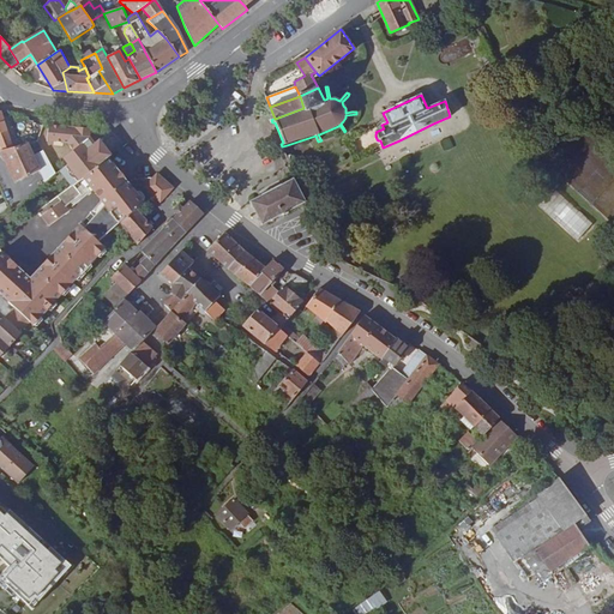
[(12,148),(1,112),(0,110),(0,151),(12,148)]
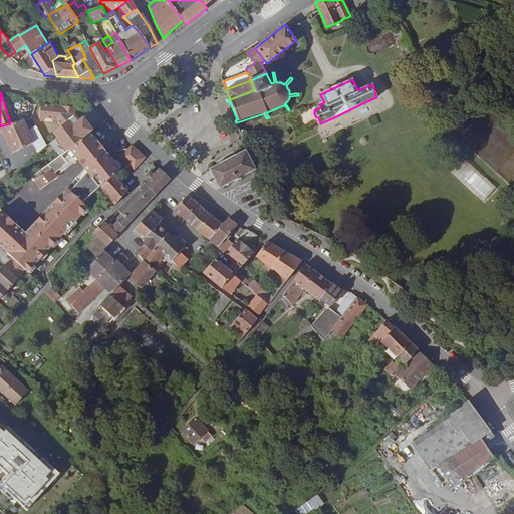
[(76,122),(72,117),(75,115),(76,107),(56,106),(40,105),(39,117),(56,119),(61,126),(52,134),(56,139),(66,152),(68,151),(69,150),(93,131),(83,117),(79,120),(76,122)]
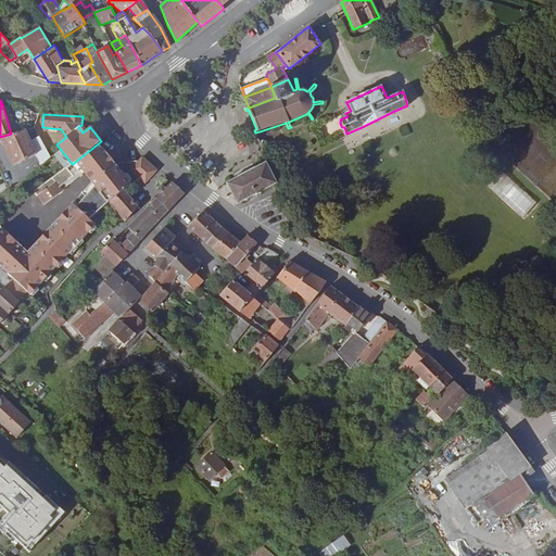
[(51,158),(39,136),(30,141),(25,130),(11,134),(0,137),(13,165),(36,154),(42,165),(51,158)]
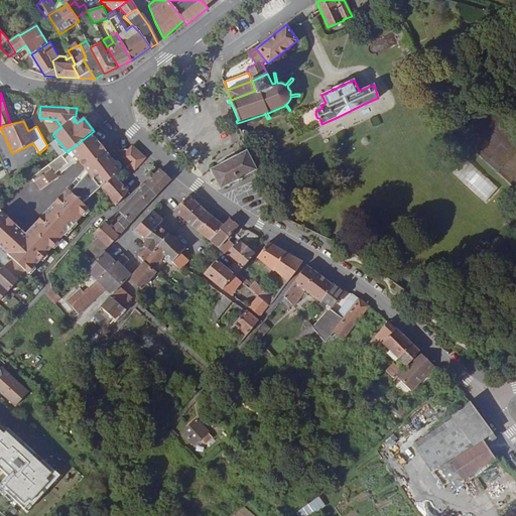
[(76,162),(78,160),(100,143),(92,133),(70,150),(69,151),(67,152),(53,161),(42,169),(31,177),(40,190),(57,177),(55,174),(63,167),(66,170),(68,168),(76,162)]
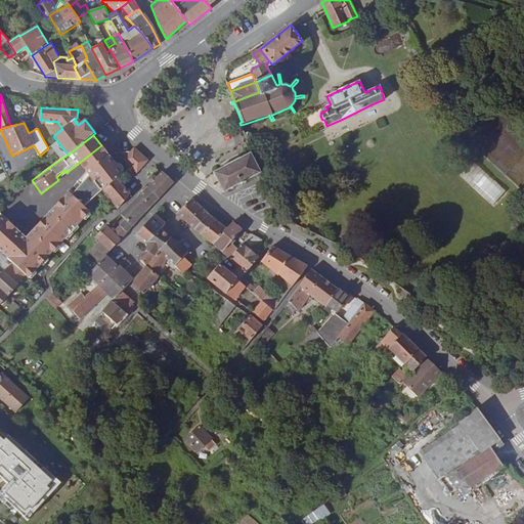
[(104,159),(110,156),(104,149),(101,145),(79,163),(82,167),(86,172),(89,176),(98,166),(101,162),(104,159)]
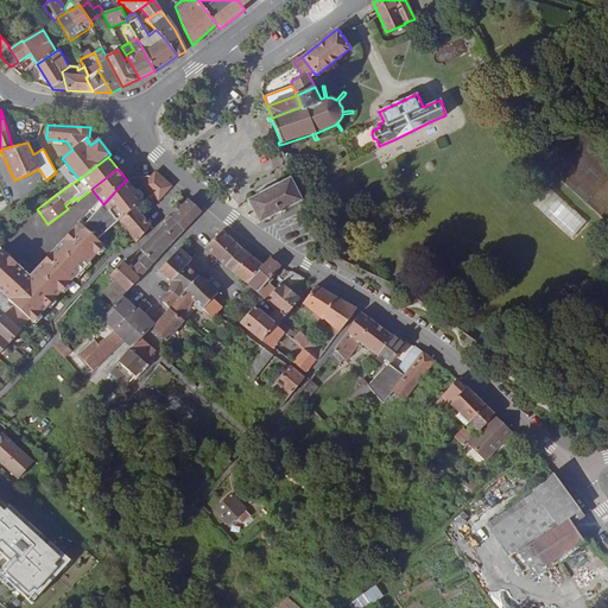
[(135,208),(151,195),(159,201),(172,185),(156,171),(151,177),(145,177),(137,177),(133,178),(127,181),(121,184),(118,188),(114,192),(103,204),(89,220),(83,227),(97,240),(106,232),(119,221),(134,208),(135,208)]
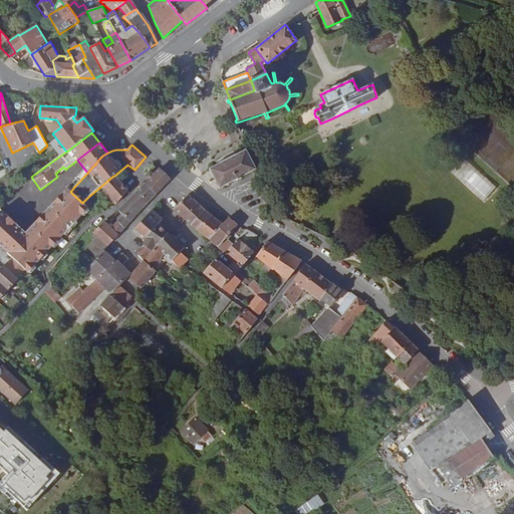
[(220,189),(256,170),(245,150),(209,169),(220,189)]
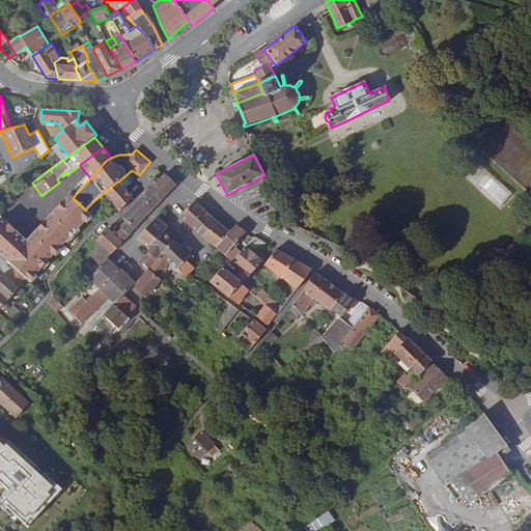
[(78,192),(90,178),(87,174),(75,189),(78,192)]
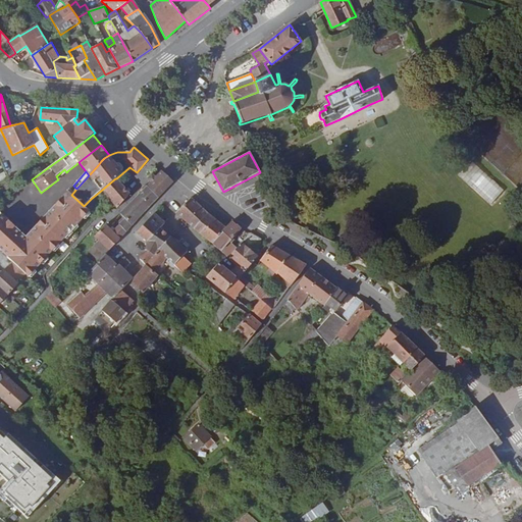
[(158,198),(173,183),(161,171),(155,178),(152,175),(149,178),(152,181),(147,187),(158,198)]
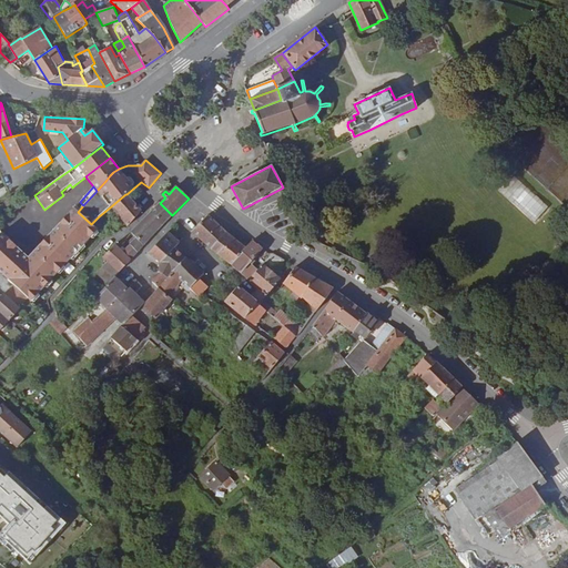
[(128,226),(141,211),(129,198),(129,199),(125,194),(111,206),(123,221),(128,226)]
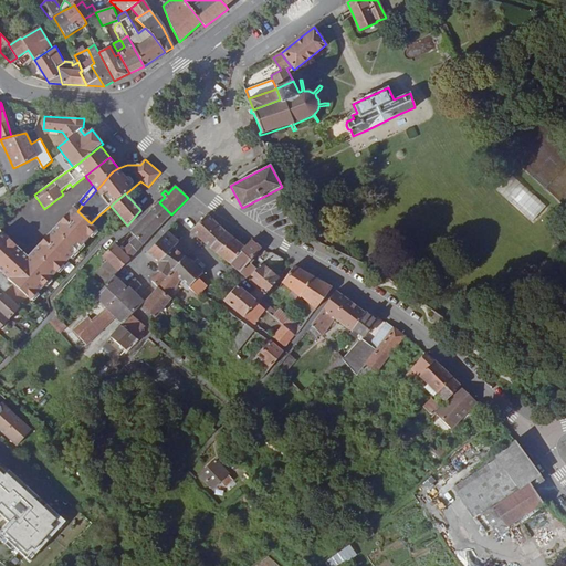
[(143,245),(171,215),(159,202),(130,231),(134,236),(128,242),(129,243),(137,252),(143,245)]
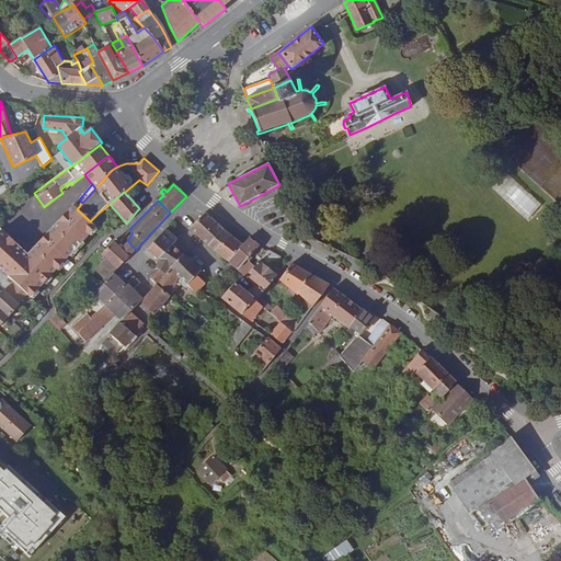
[(14,268),(7,275),(14,282),(26,294),(31,297),(96,227),(90,221),(77,209),(72,205),(56,222),(63,229),(21,261),(13,267),(14,268)]
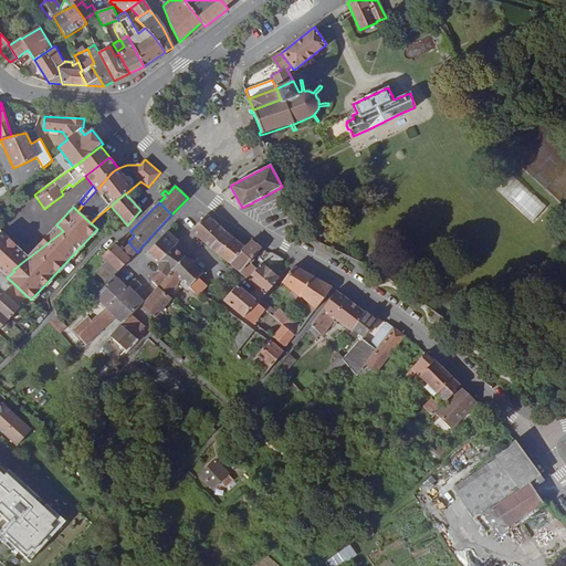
[(226,232),(207,215),(190,231),(210,248),(226,232)]
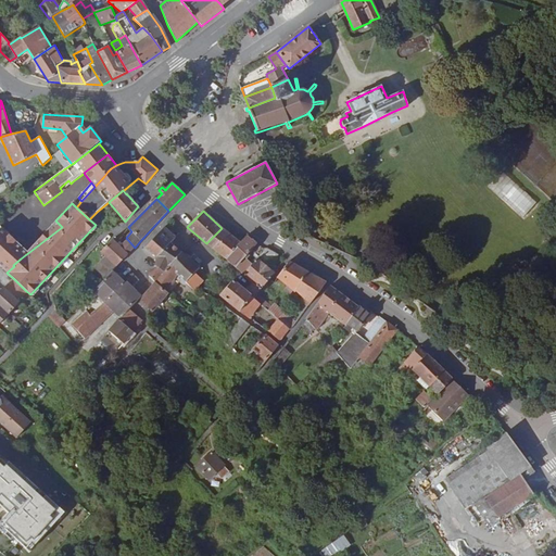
[(96,225),(103,217),(97,212),(89,219),(96,225)]
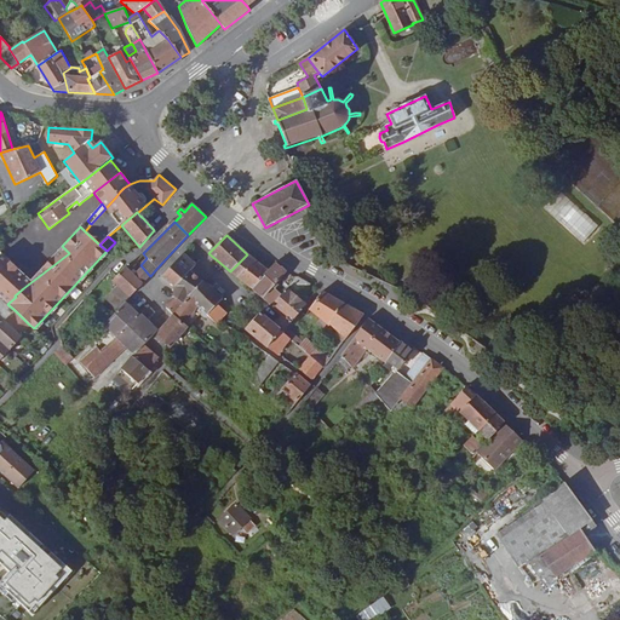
[(23,288),(69,253),(62,246),(23,288)]
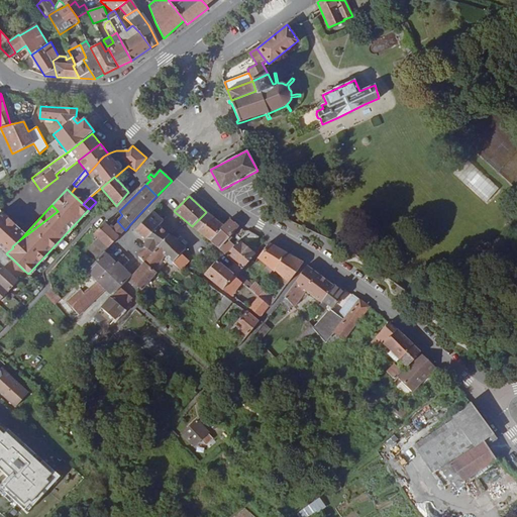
[(0,239),(14,228),(0,210),(0,239)]
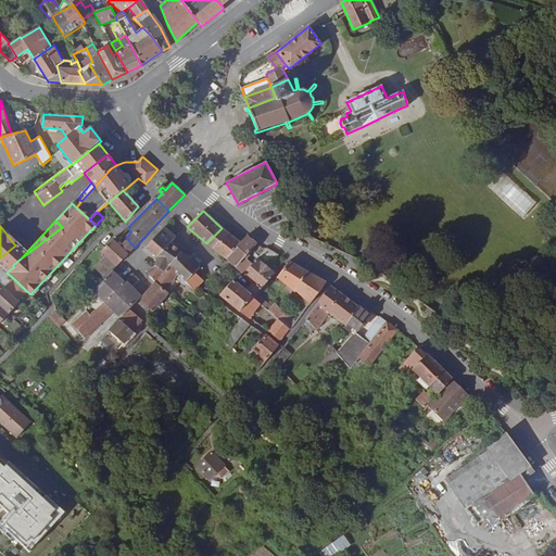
[(181,252),(171,243),(176,237),(165,227),(146,248),(156,257),(163,262),(158,268),(155,267),(149,276),(155,282),(165,272),(168,266),(181,252)]
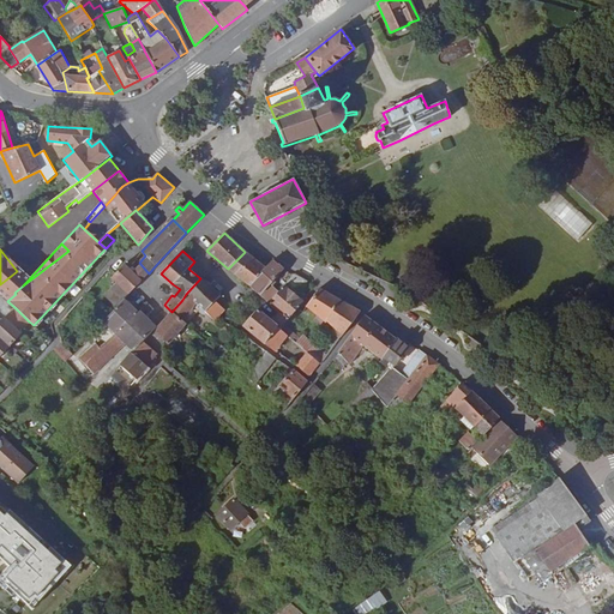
[(248,286),(265,269),(245,252),(228,269),(248,286)]
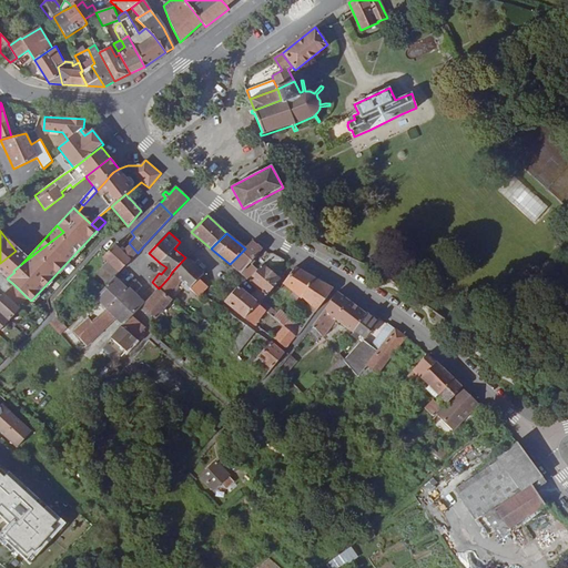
[(262,249),(251,241),(245,249),(230,264),(240,273),(250,263),(262,249)]
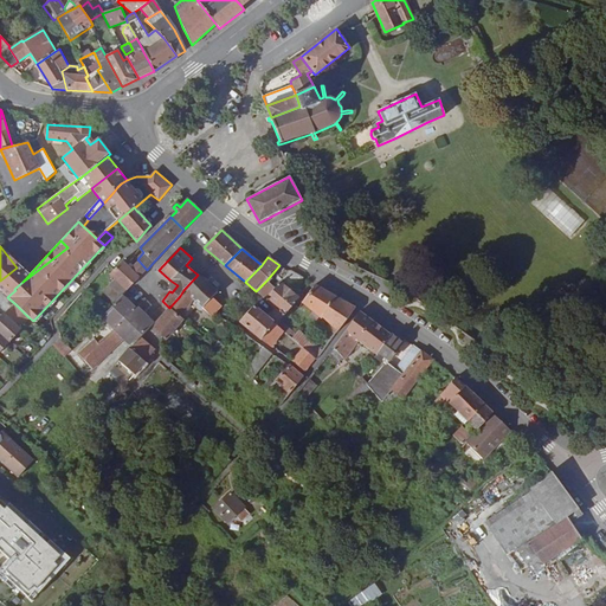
[(122,295),(147,270),(139,260),(130,270),(122,260),(109,275),(116,279),(103,292),(114,303),(122,295)]
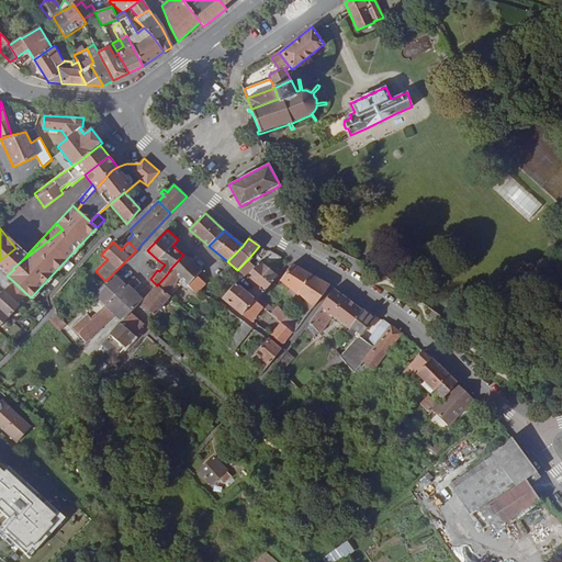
[(21,261),(24,258),(21,254),(15,248),(0,260),(0,269),(1,270),(7,276),(14,269),(13,268),(21,261)]
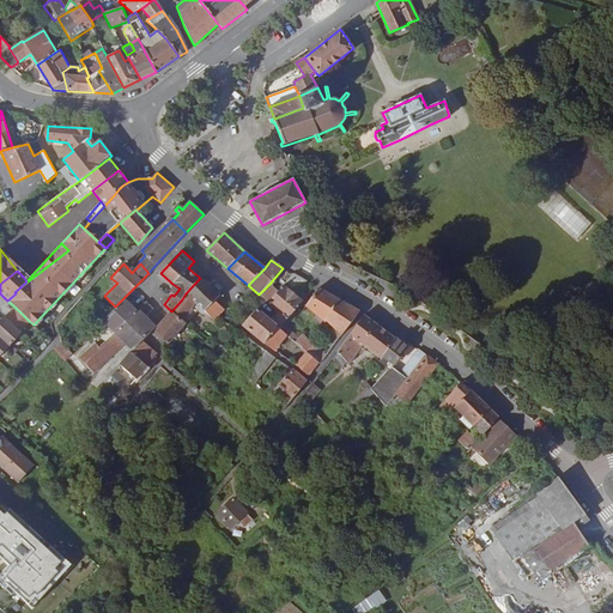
[(214,301),(220,296),(200,278),(186,293),(182,299),(171,311),(183,321),(195,303),(200,307),(214,321),(225,310),(214,301)]
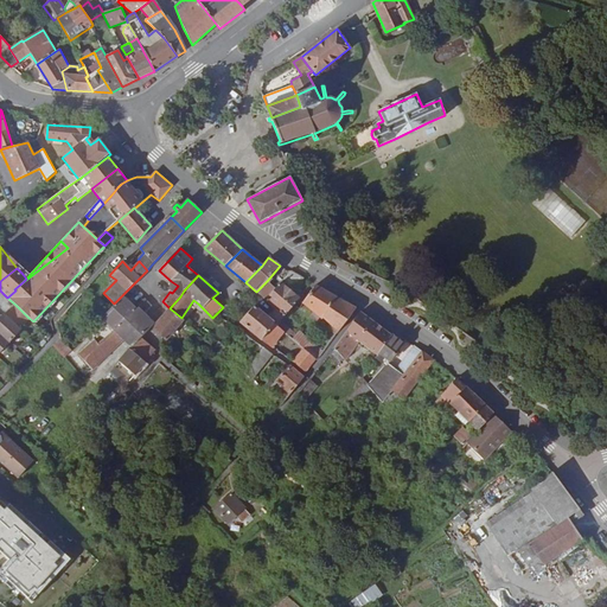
[(266,299),(276,288),(267,281),(256,292),(266,299)]
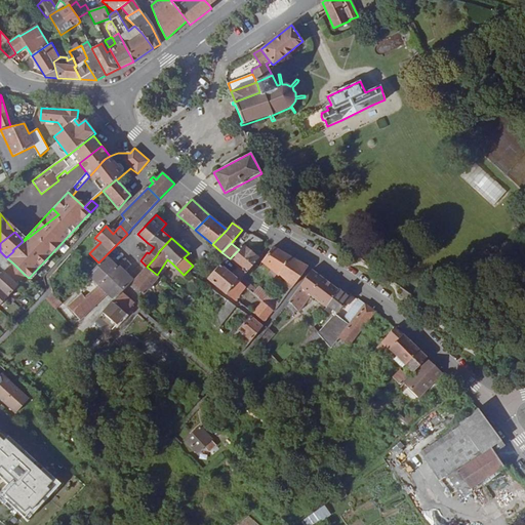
[(246,273),(259,258),(243,244),(239,249),(230,258),(239,267),(246,273)]
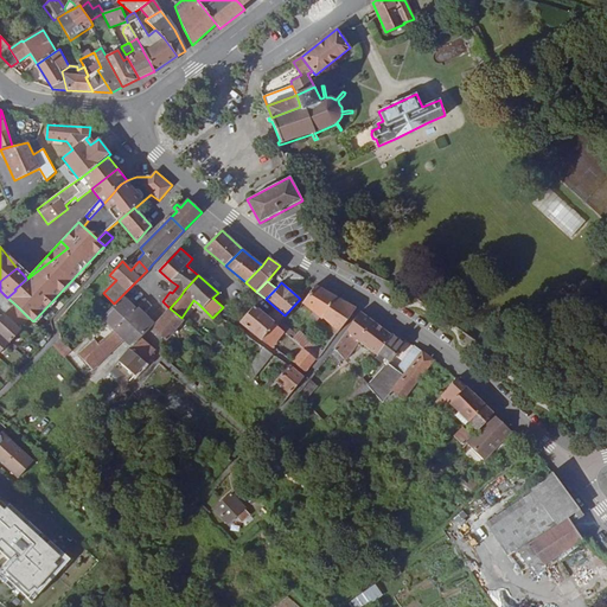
[(356,308),(315,285),(302,304),(321,319),(323,318),(334,328),(338,332),(347,320),(356,308)]
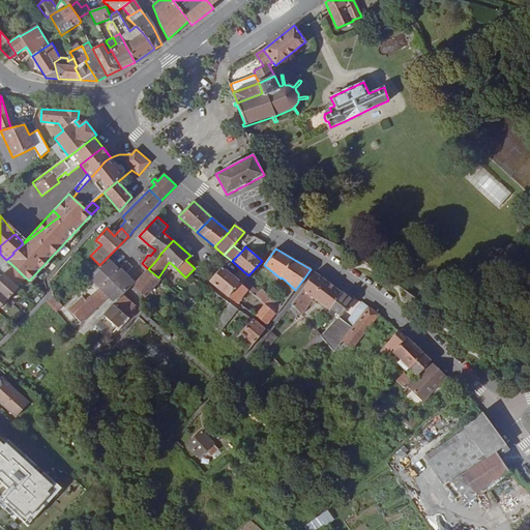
[(126,274),(133,268),(126,261),(118,269),(107,258),(99,265),(88,277),(99,288),(100,289),(108,296),(127,275),(126,274)]
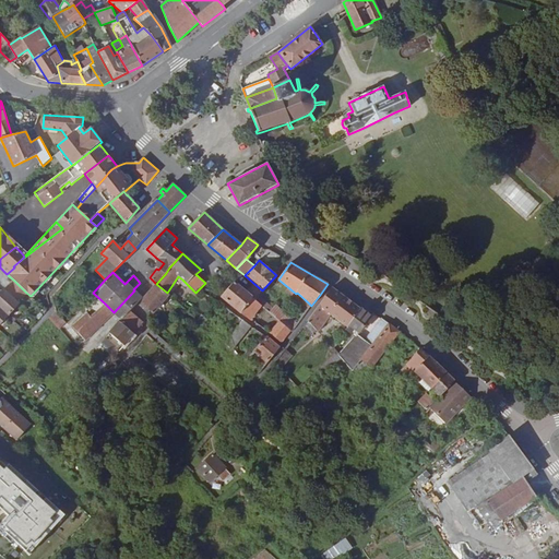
[(170,296),(182,280),(178,276),(167,293),(168,294),(170,296)]
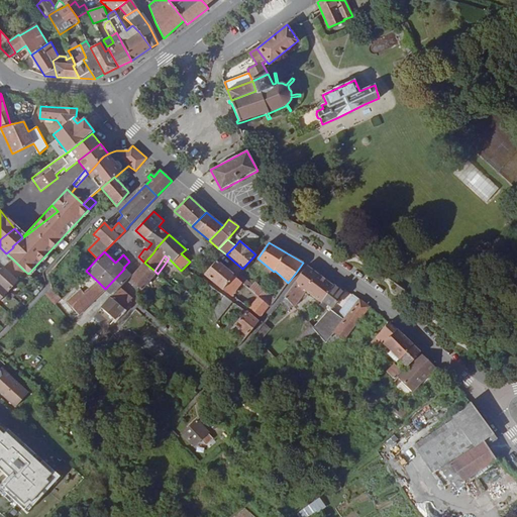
[(24,271),(13,260),(4,270),(16,280),(24,271)]
